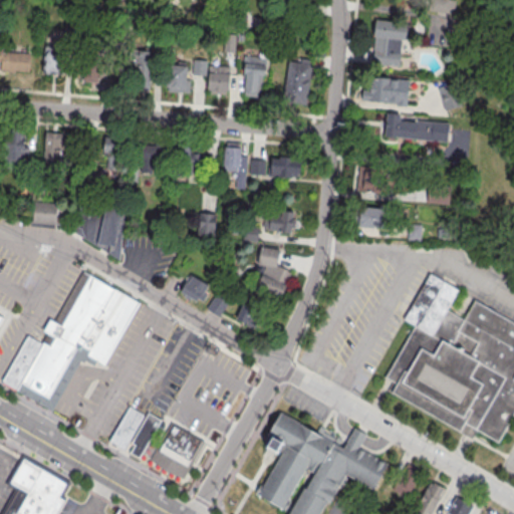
[(426,12),(428,0),(453,0),(456,1),(454,14),(450,14),(450,16),(426,12)]
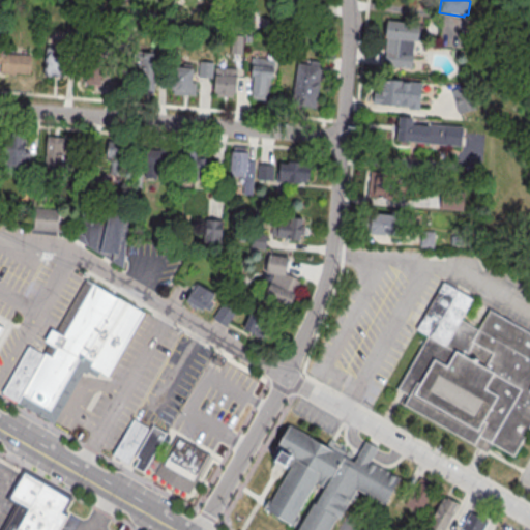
[(240,12),(257,16),(253,31),(237,28),(240,12)]
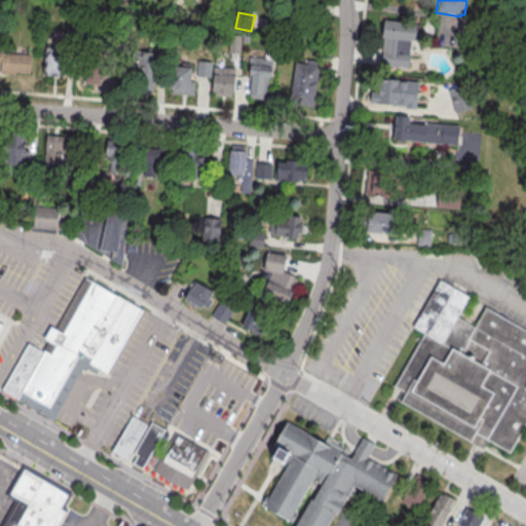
[(382,65),(384,51),(382,51),(385,21),(415,24),(415,29),(416,29),(415,37),(414,37),(414,41),(412,41),(409,68),(382,65)]
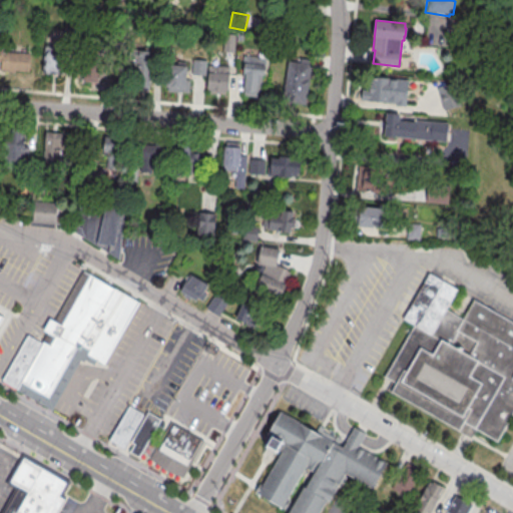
[(304,38),(305,24),(321,26),(319,40),(304,38)]
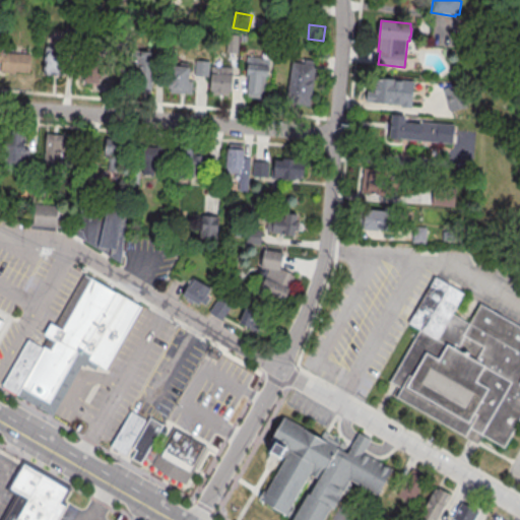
[(65,44),(67,25),(80,26),(78,45),(65,44)]
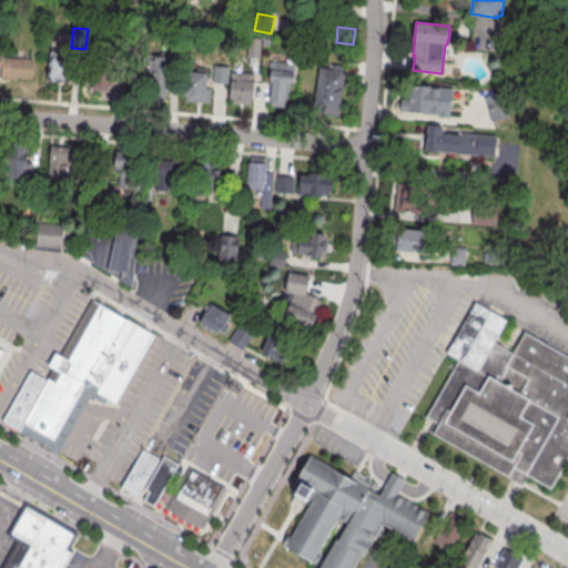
[(247,58),(250,38),(262,39),(261,59),(247,58)]
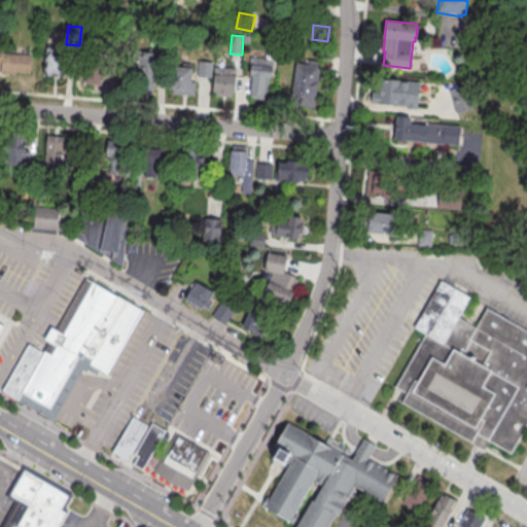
[(324,58),(325,44),(335,45),(334,59),(324,58)]
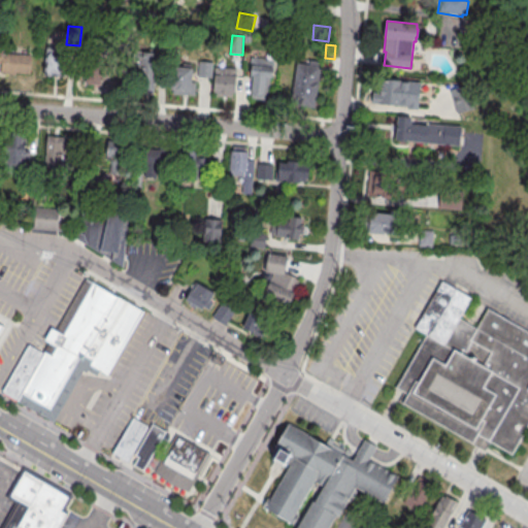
[(31,75),(17,74),(17,75),(1,74),(2,63),(0,63),(0,46),(4,46),(3,54),(32,56),(31,75)]
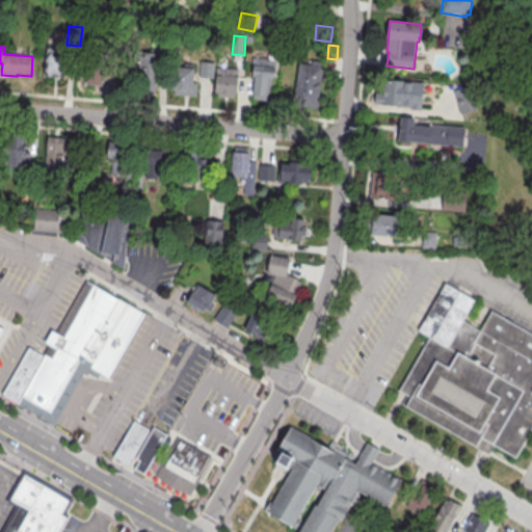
[(45,77),(46,53),(47,53),(47,47),(67,48),(67,54),(65,78),(45,77)]
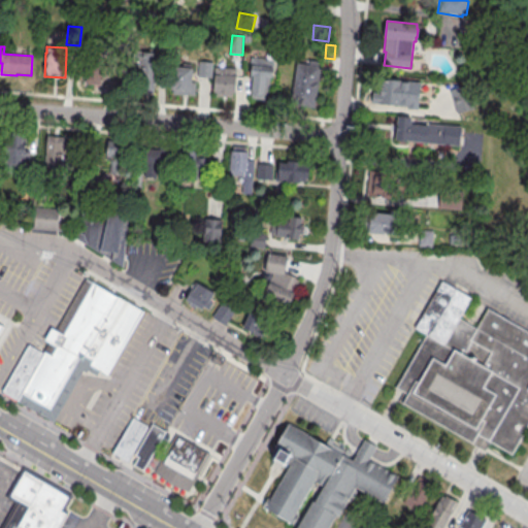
[(125,73),(126,61),(133,61),(134,52),(158,54),(155,95),(140,93),(141,83),(132,81),(133,74),(125,73)]
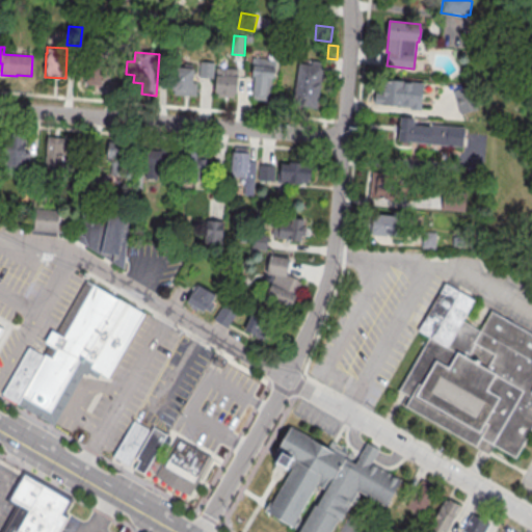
[(253,96),(255,82),(253,81),(254,68),(253,67),(253,58),(276,61),(275,79),(272,79),(270,99),(270,101),(267,101),(254,100),(255,96),(253,96)]
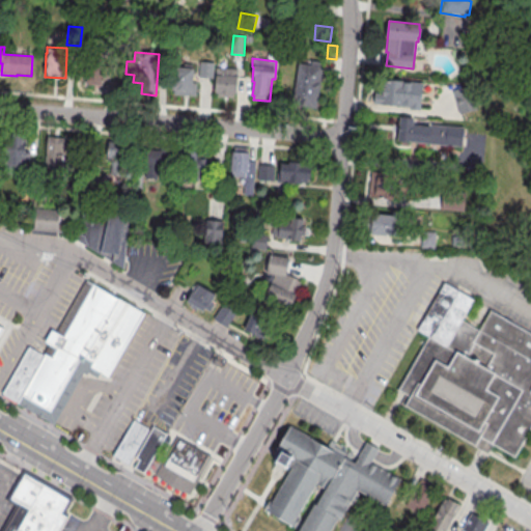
[(103,86),(87,85),(89,59),(104,60),(103,86)]
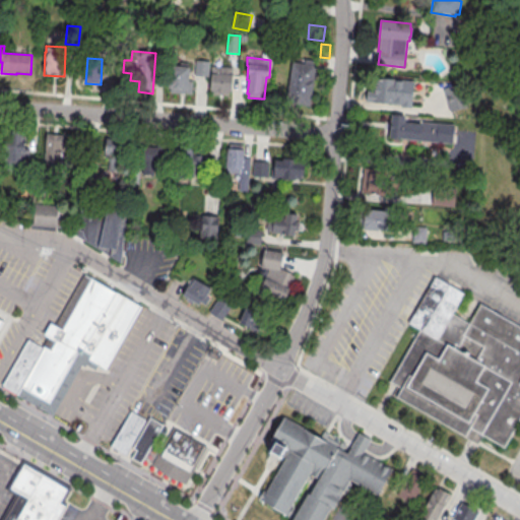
[(169,89),(170,66),(172,66),(173,59),(182,59),(181,67),(190,67),(189,81),(193,82),(193,95),(171,93),(171,89),(169,89)]
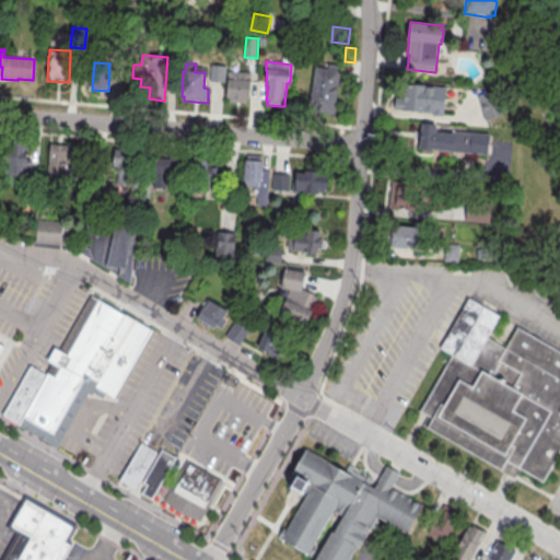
[(315,68),(328,69),(328,65),(339,66),(338,71),(341,71),(335,115),(308,112),(315,68)]
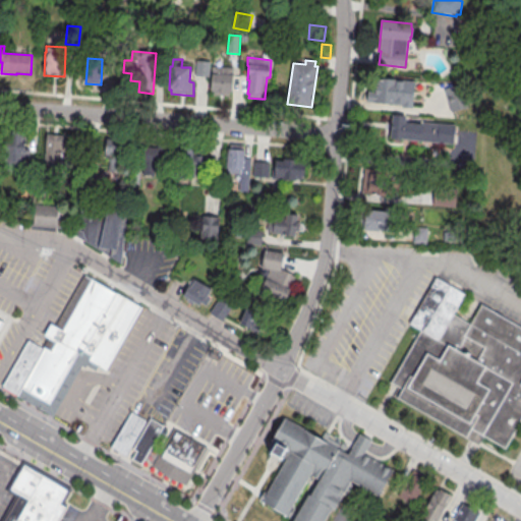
[(210,77),(195,76),(196,61),(211,62),(210,77)]
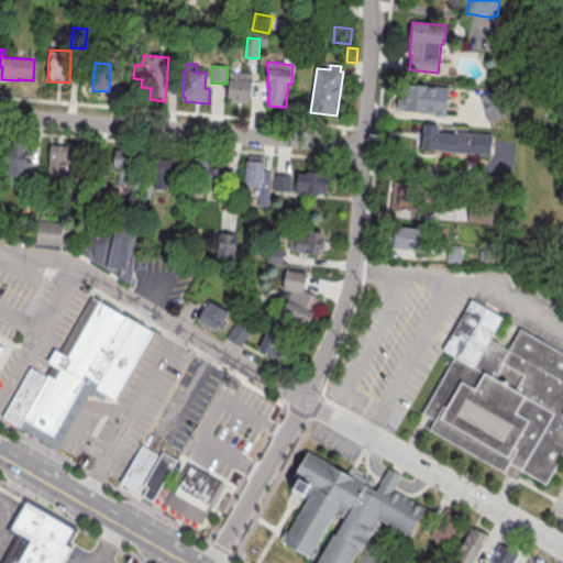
[(228,99),(230,72),(253,74),(251,101),(249,100),(249,105),(231,103),(231,100),(228,99)]
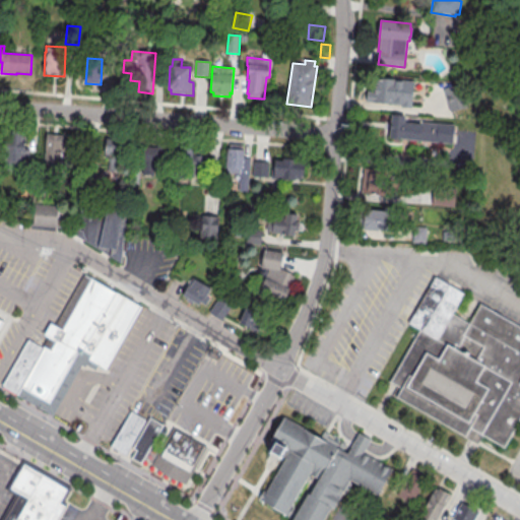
[(365,102),(367,90),(374,91),(376,78),(413,82),(411,109),(401,108),(401,105),(365,102)]
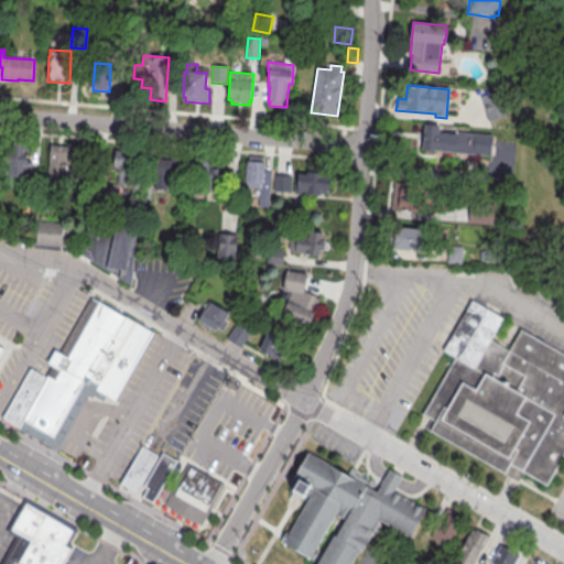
[(480,97),(498,93),(505,118),(488,122),(480,97)]
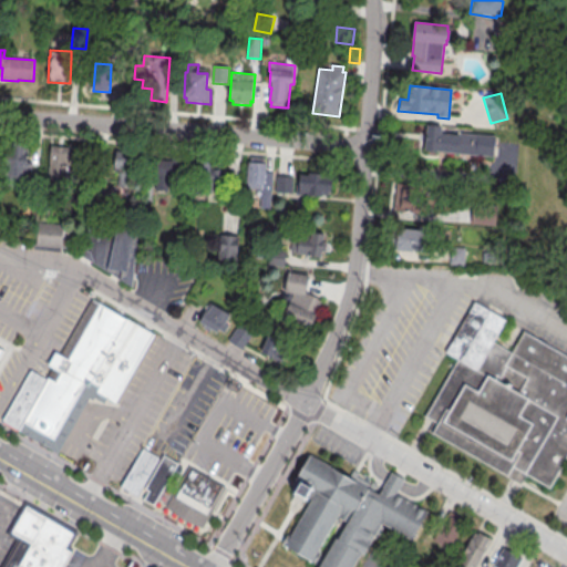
[(493,157),(423,151),(426,125),(441,127),(441,134),(461,136),(461,133),(495,136),(493,157)]
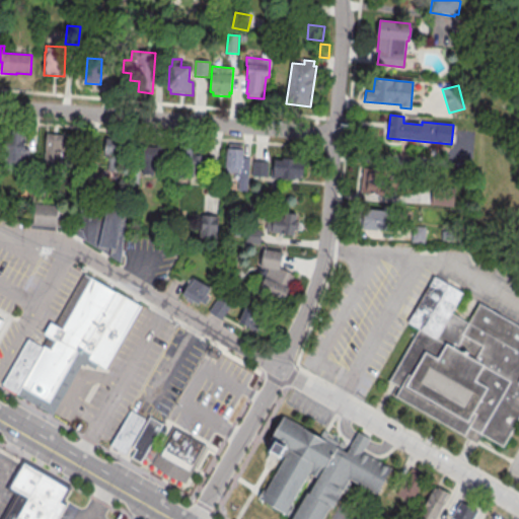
[(10,131),(22,132),(21,141),(25,141),(24,153),(20,153),(19,168),(17,171),(7,170),(5,168),(5,163),(4,161),(4,159),(5,158),(6,155),(7,156),(8,152),(4,152),(5,140),(9,140),(10,131)]
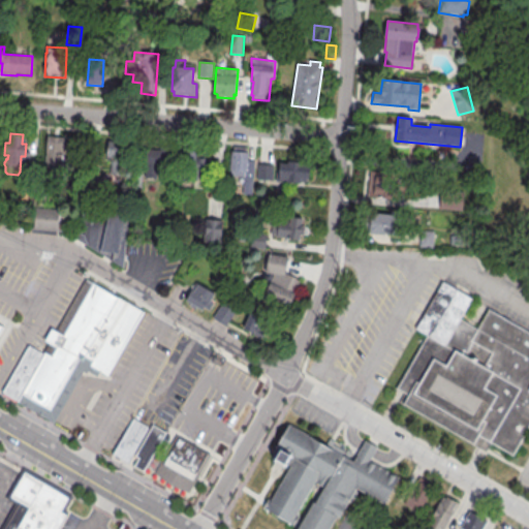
[(47,136),(74,138),(73,158),(62,157),(61,179),(44,178),(47,136)]
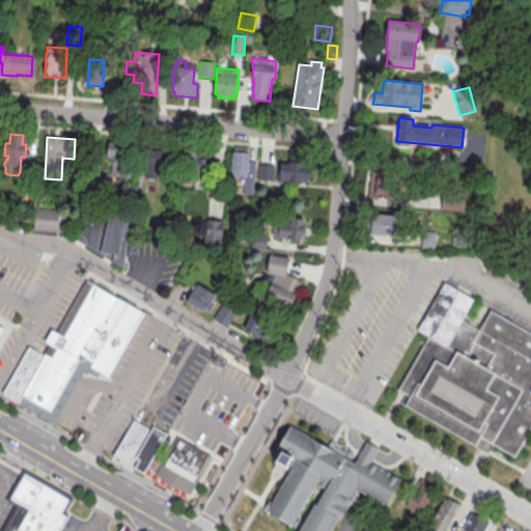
[(107,161),(109,142),(129,145),(128,160),(123,160),(121,176),(111,175),(112,162),(107,161)]
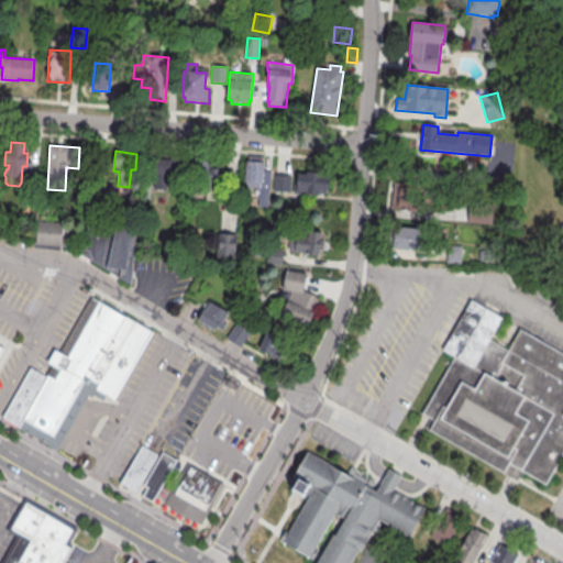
[(177,177),(169,177),(169,175),(167,175),(167,186),(165,186),(165,190),(154,189),(155,176),(157,176),(157,174),(151,174),(152,155),(159,155),(158,159),(170,161),(170,156),(178,156),(177,177)]
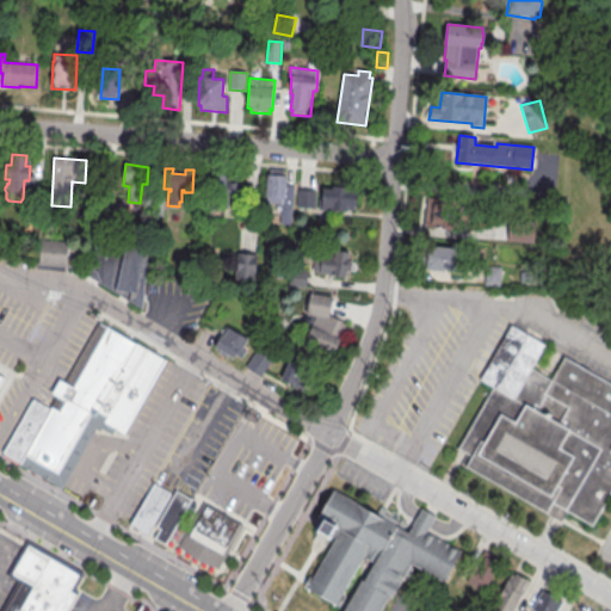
[(269,174),(270,174),(270,170),(285,171),(284,176),(287,176),(287,184),(294,185),(291,223),(281,223),(282,204),(266,203),(269,174)]
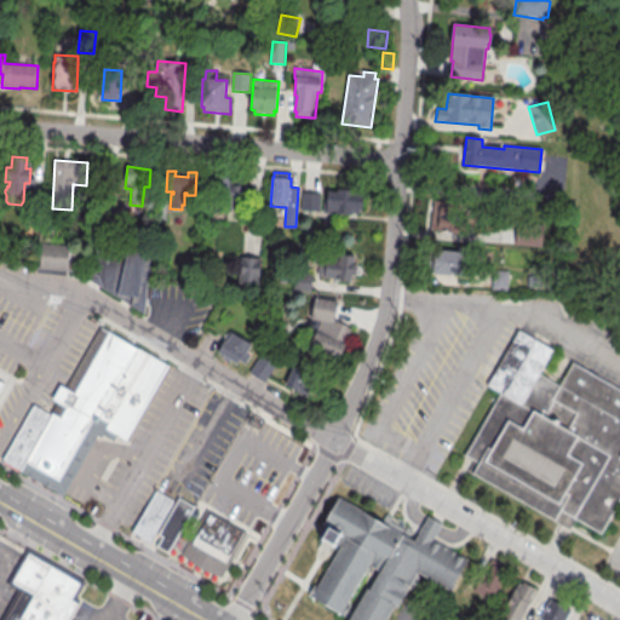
[(218,177),(250,179),(248,201),(236,201),(235,212),(230,211),(230,213),(214,213),(218,177)]
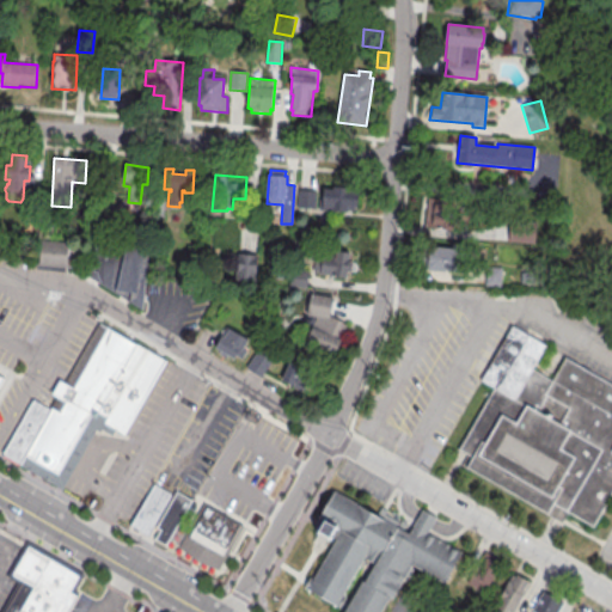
[(322,207),(323,189),(334,190),(334,187),(348,188),(348,191),(359,193),(357,209),(346,208),(346,212),(330,210),(330,207),(322,207)]
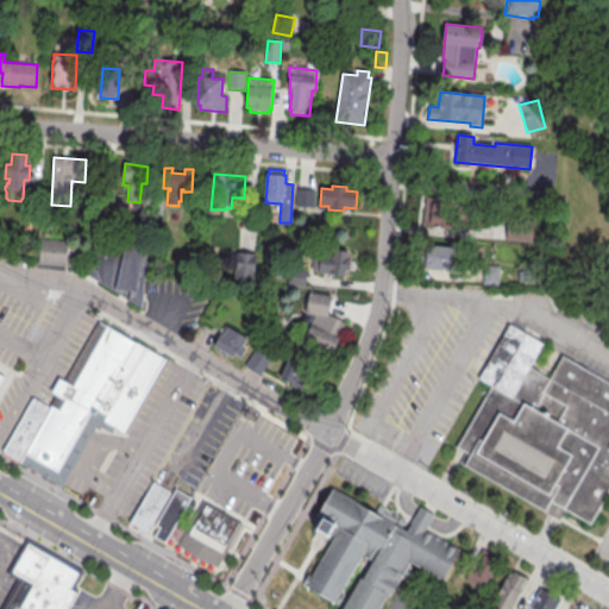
[(297,189),(316,192),(315,208),(296,207),(297,189)]
